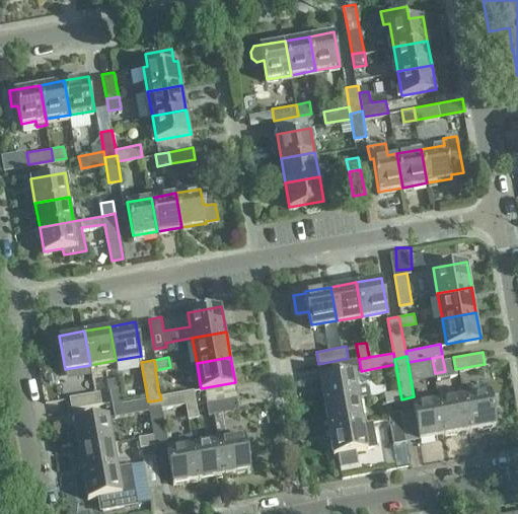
[(320,377),(325,402),(359,396),(366,394),(364,385),(357,387),(354,371),(320,377)]
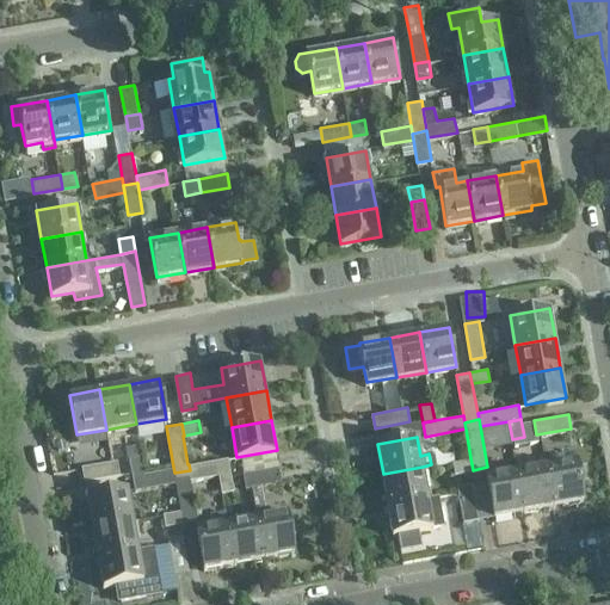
[(130,457),(133,474),(145,471),(141,455),(130,457)]
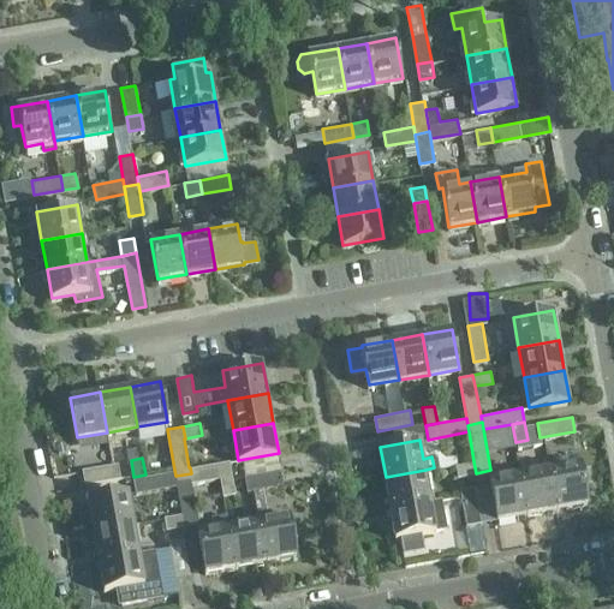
[(190,467),(191,473),(192,481),(220,476),(221,476),(233,475),(230,460),(190,467)]
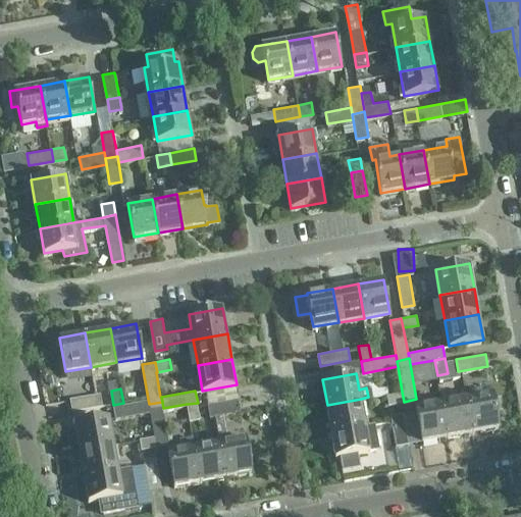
[(404,402),(402,392),(387,394),(389,404),(404,402)]
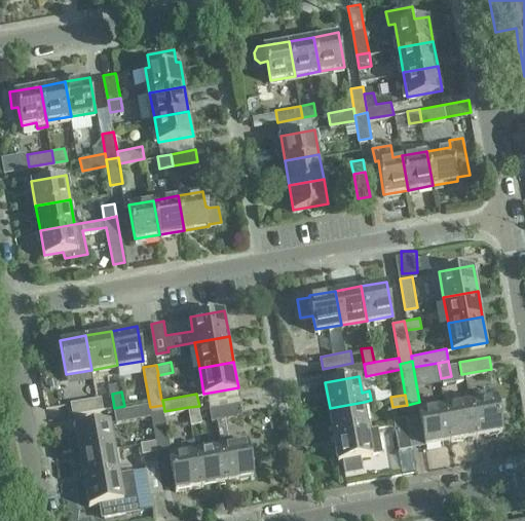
[(496,395),(471,400),(477,435),(502,430),(496,395)]
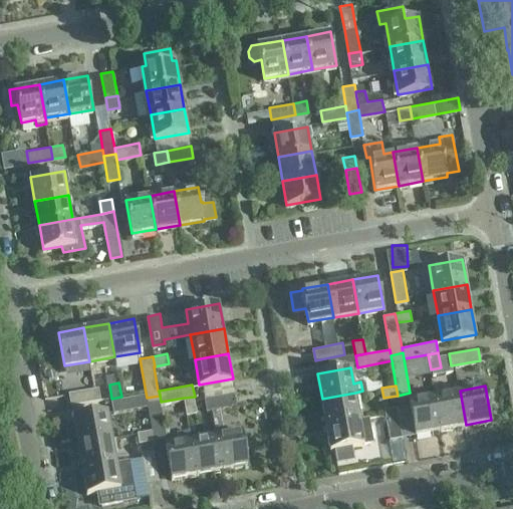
[(69,392),(71,404),(101,399),(98,387),(69,392)]
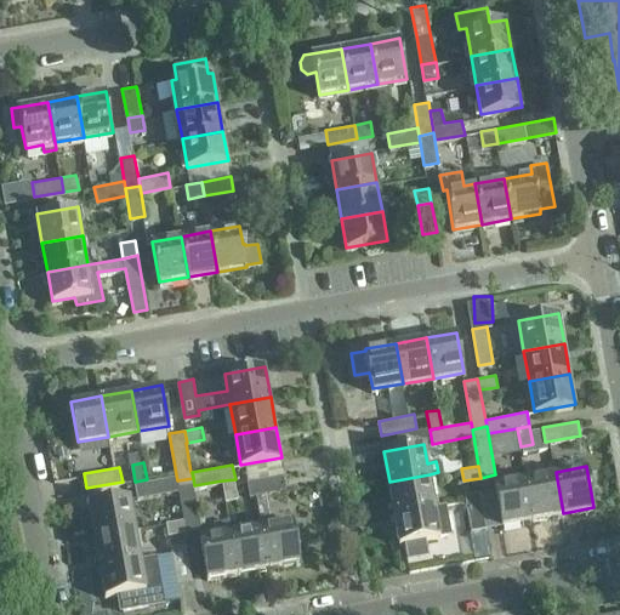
[(556,472),(525,478),(533,518),(563,513),(556,472)]
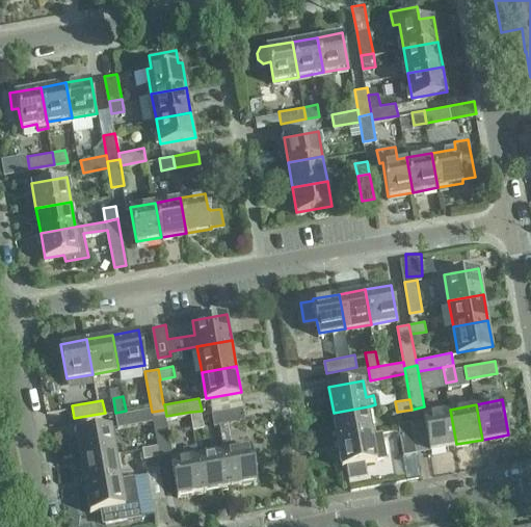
[(245,418),(243,405),(212,412),(215,423),(245,418)]
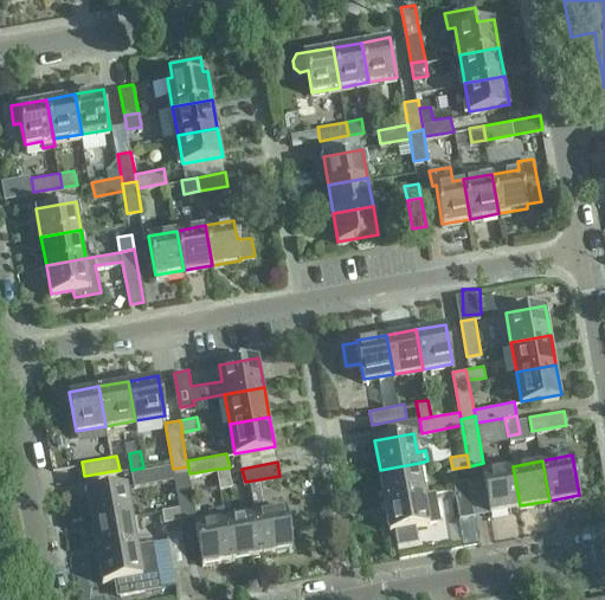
[(134,483),(174,476),(173,469),(172,463),(143,469),(143,468),(132,470),(134,483)]
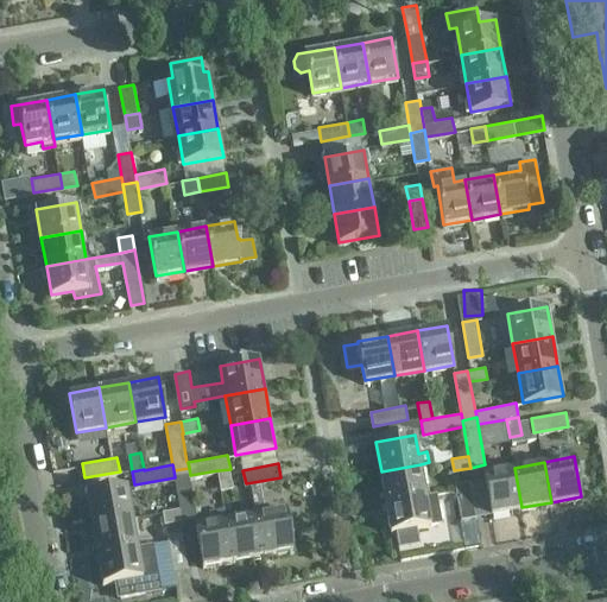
[(381,471),(386,501),(425,494),(421,464),(381,471)]
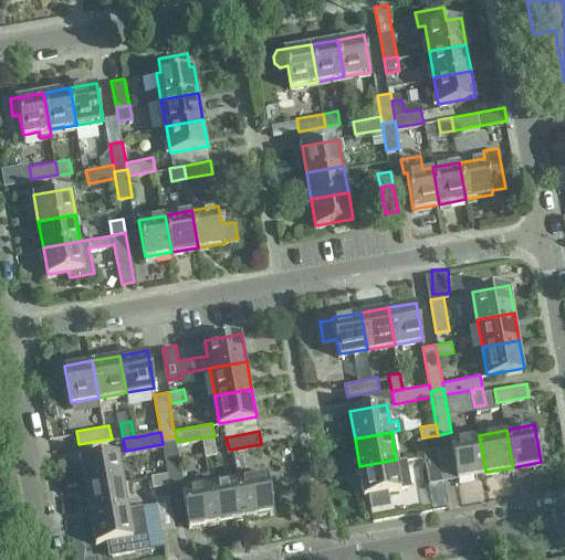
[(168,472),(167,472),(169,483),(184,481),(176,442),(177,442),(176,435),(161,437),(163,444),(164,444),(168,472)]
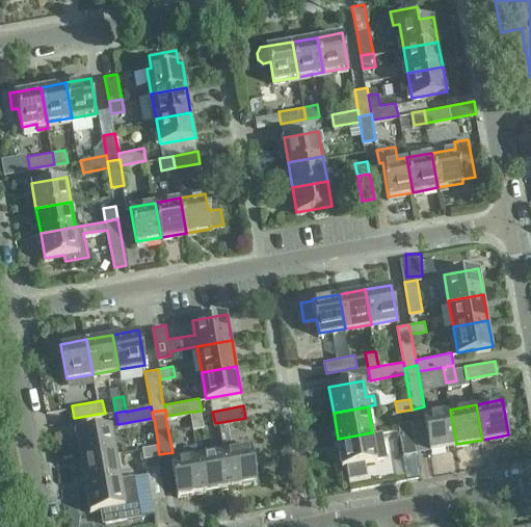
[(456,444),(450,410),(424,414),(430,449),(456,444)]
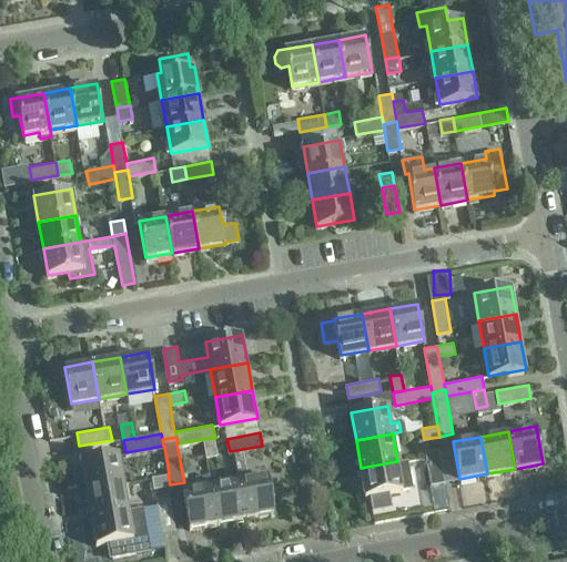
[(215,438),(204,439),(206,456),(218,453),(215,438)]
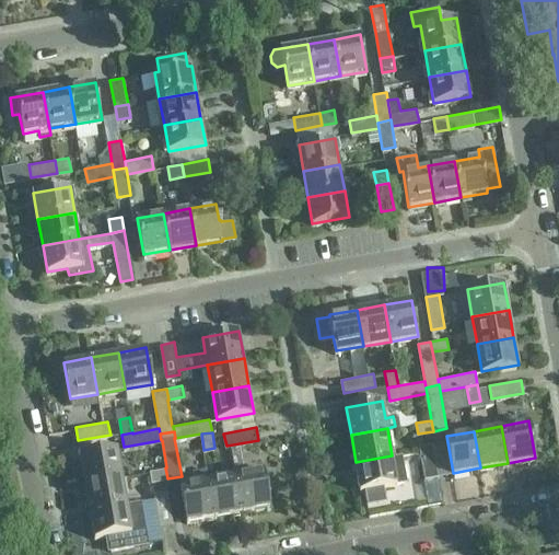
[(420,444),(426,477),(439,475),(432,442),(420,444)]
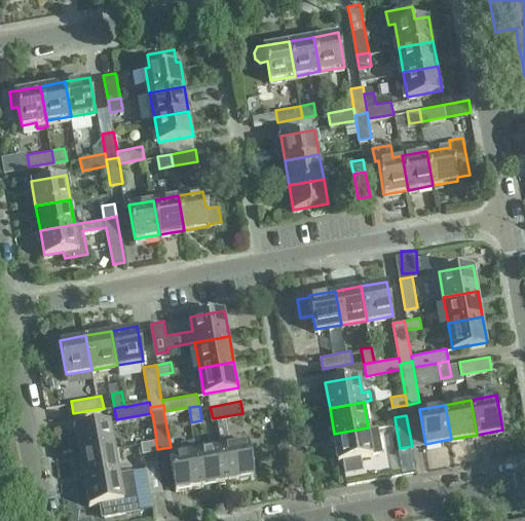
[(75,426),(80,452),(114,446),(110,420),(75,426)]
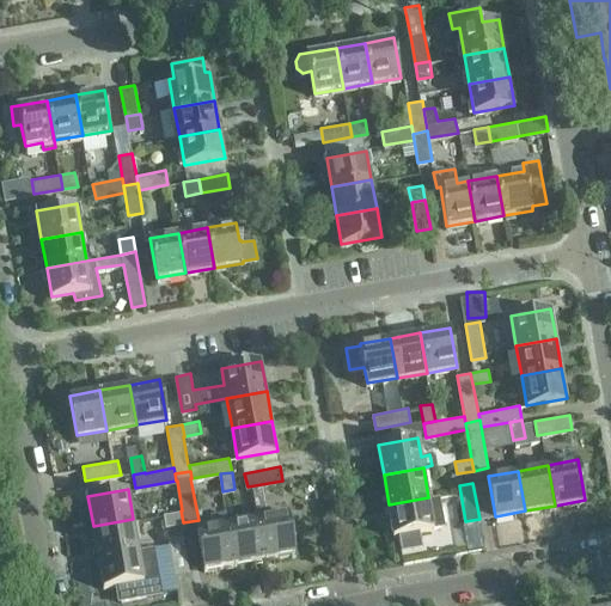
[(440,495),(428,497),(389,505),(393,534),(446,525),(440,495)]
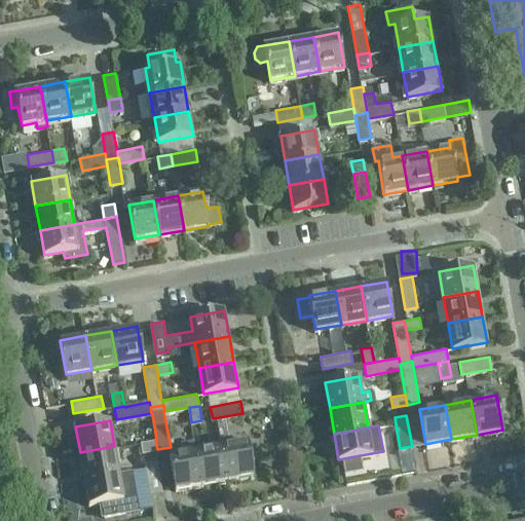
[(220,436),(222,445),(228,479),(254,475),(251,457),(262,455),(259,439),(248,441),(248,440),(234,442),(233,434),(220,436)]
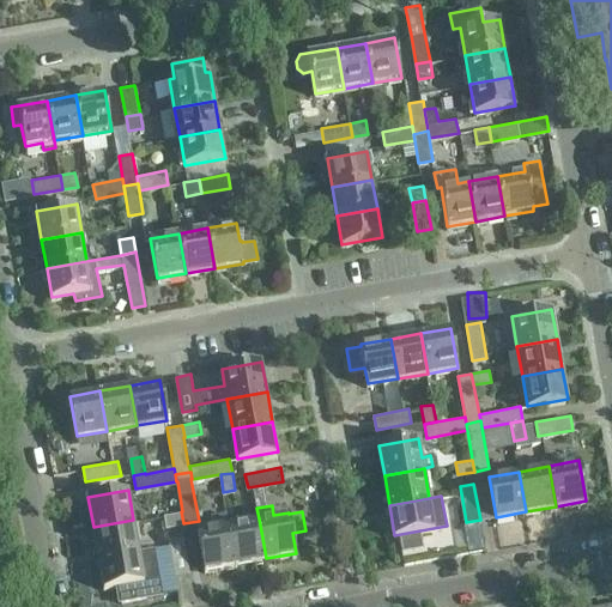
[(183,523),(181,511),(164,515),(167,527),(183,523)]
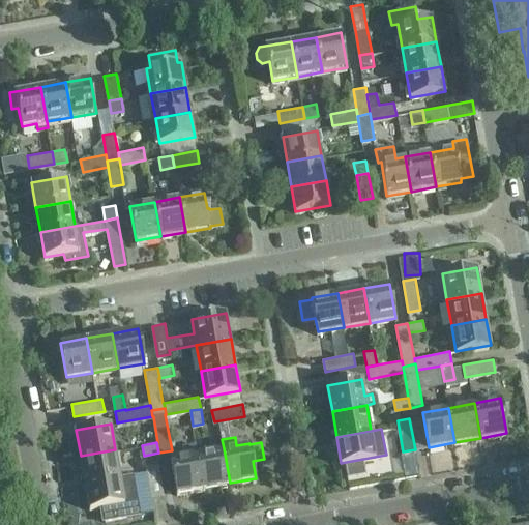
[(203,488),(197,453),(196,442),(182,445),(184,455),(171,458),(177,492),(203,488)]
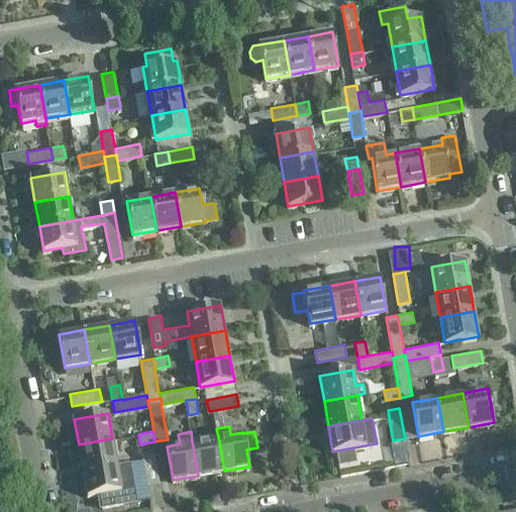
[(218,437),(192,441),(198,476),(224,471),(218,437)]
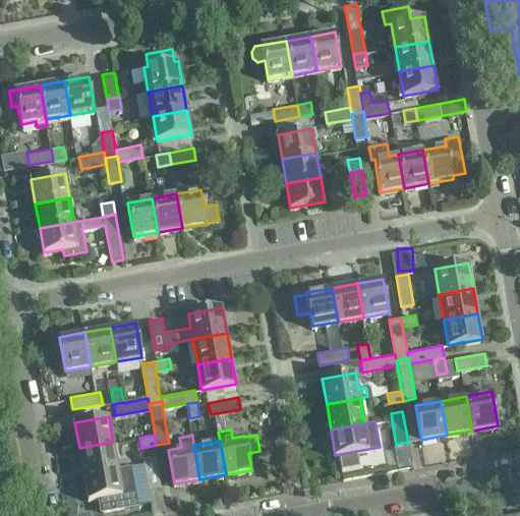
[(79,448),(83,473),(118,467),(113,442),(79,448)]
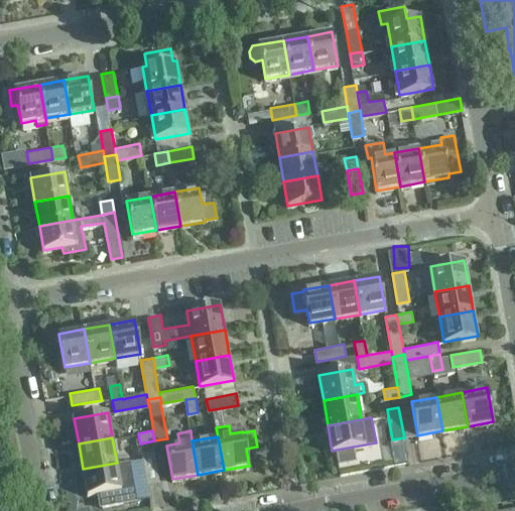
[(142,454),(147,484),(159,482),(154,452),(142,454)]
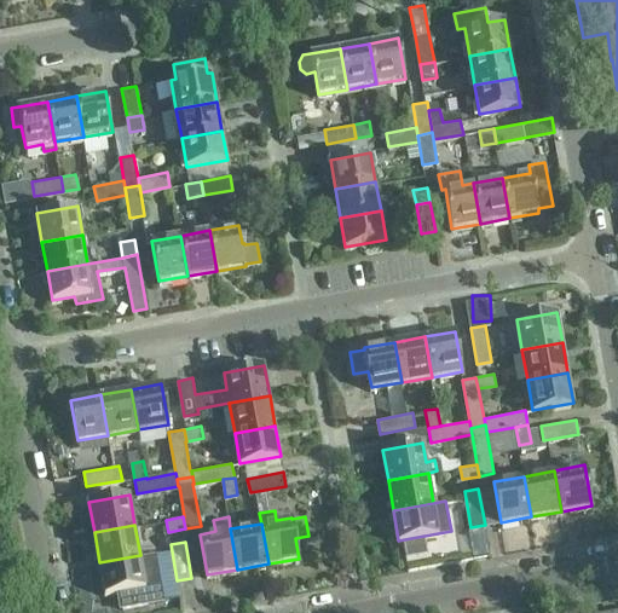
[(140,555),(99,562),(105,593),(119,590),(121,606),(162,597),(155,553),(140,555)]
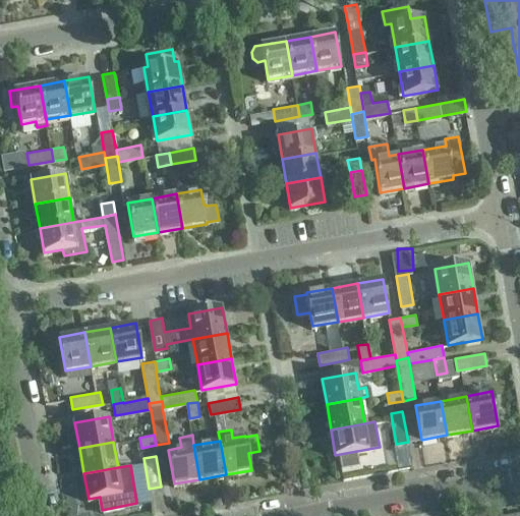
[(507,506),(508,515),(519,515),(518,515),(517,515),(516,505),(507,506)]
